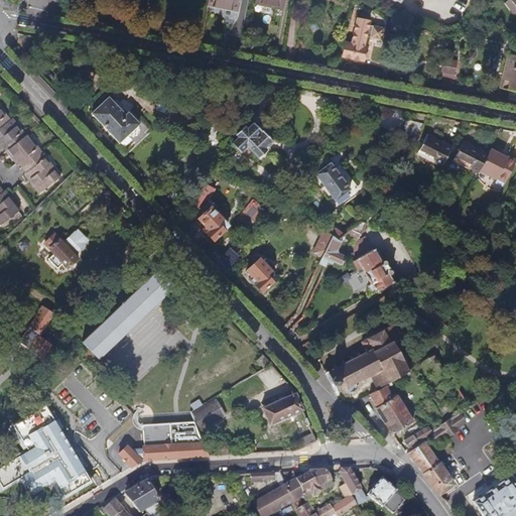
[(208,0),(208,4),(237,10),(238,0),(208,0)]
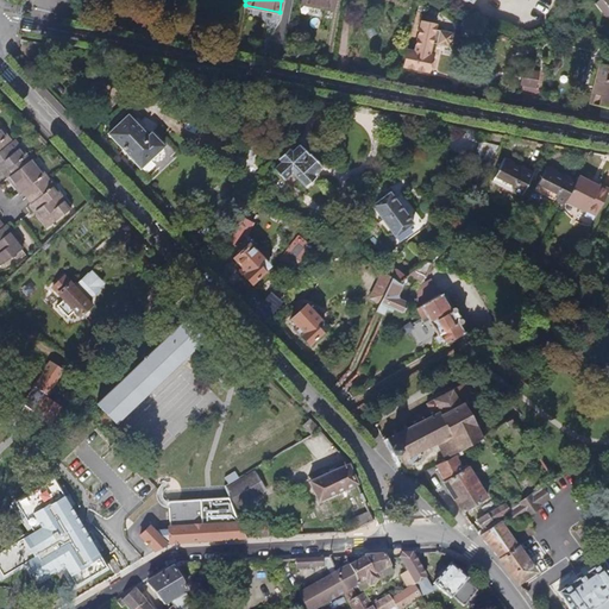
[(301,0),(301,4),(334,11),(336,0),(301,0)]
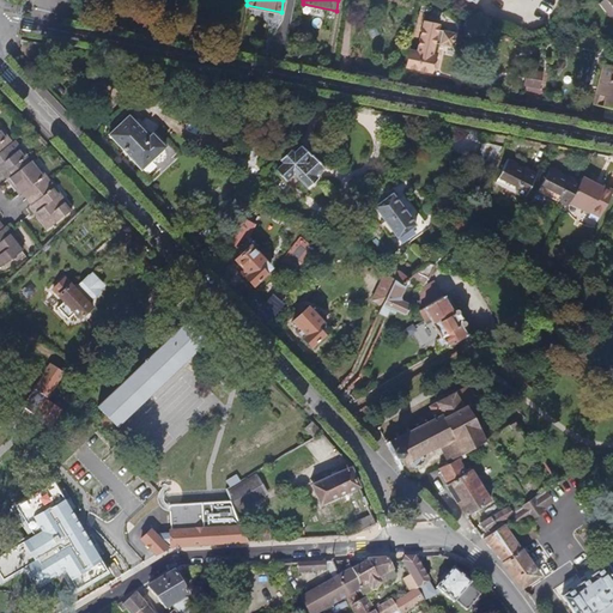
[(610,16),(612,13),(612,7),(607,0),(601,0),(599,2),(610,16)]
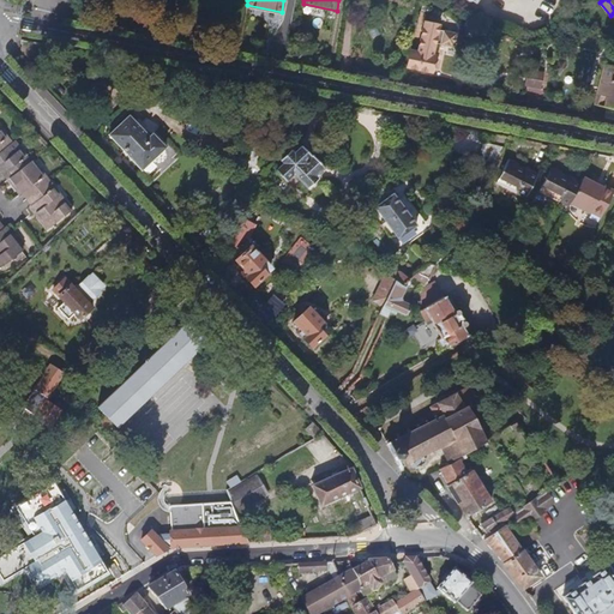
[(410,49),(407,66),(432,70),(435,53),(433,53),(435,41),(453,44),(457,31),(438,28),(439,23),(425,20),(419,50),(410,49)]
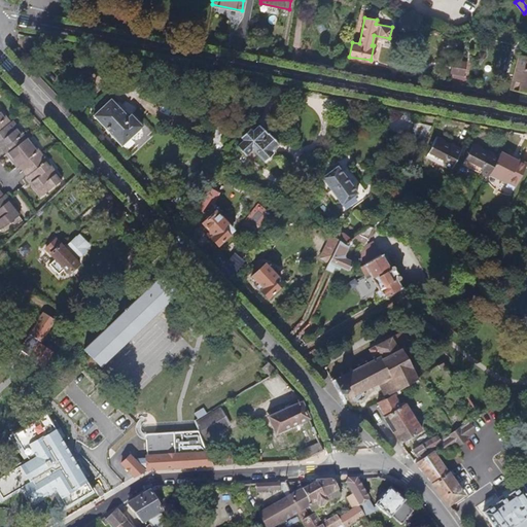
[(511,89),(526,93),(526,57),(520,55),(511,89)]
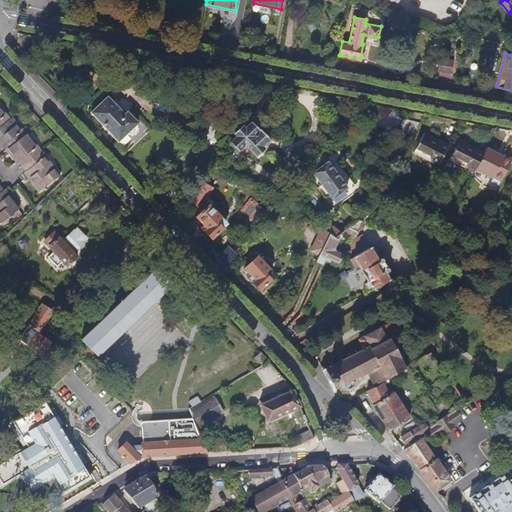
[(438,72),(450,74),(453,62),(440,60),(438,72)]
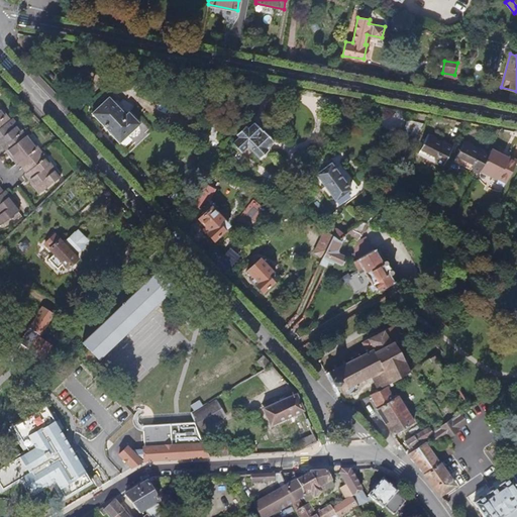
[(346,108),(350,100),(332,96),(331,105),(346,108)]
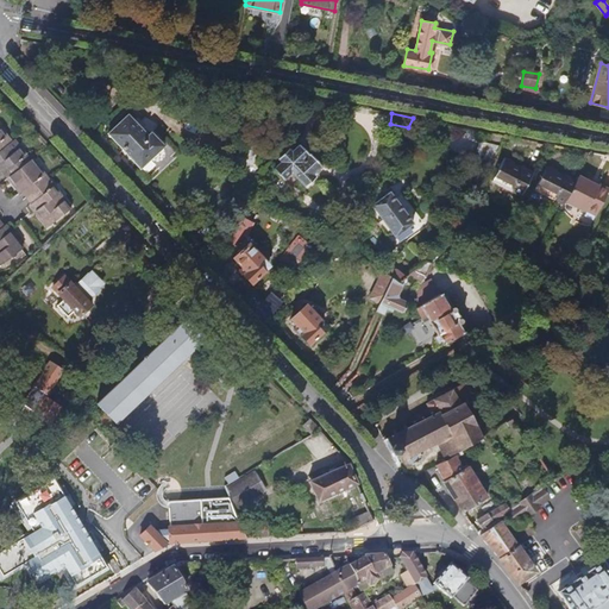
[(161,159),(163,157),(164,154),(163,151),(162,148),(163,145),(151,132),(148,136),(127,114),(107,133),(140,167),(151,158),(154,159),(157,161),(161,159)]
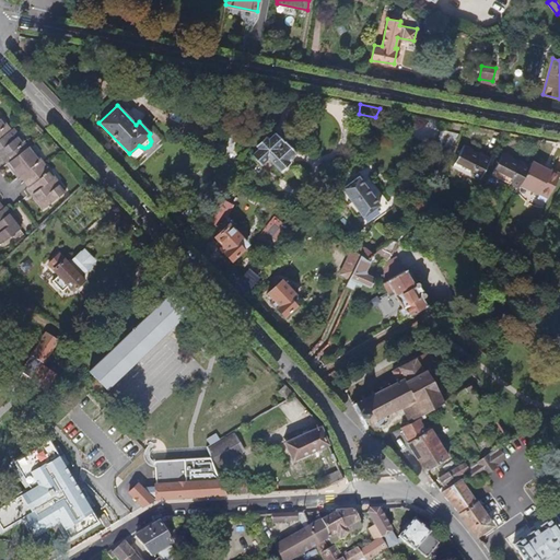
[(22,174),(26,179),(31,186),(28,187),(45,208),(65,193),(28,147),(26,149),(11,129),(9,130),(0,118),(0,158),(2,161),(6,164),(9,162),(20,176),(22,174)]
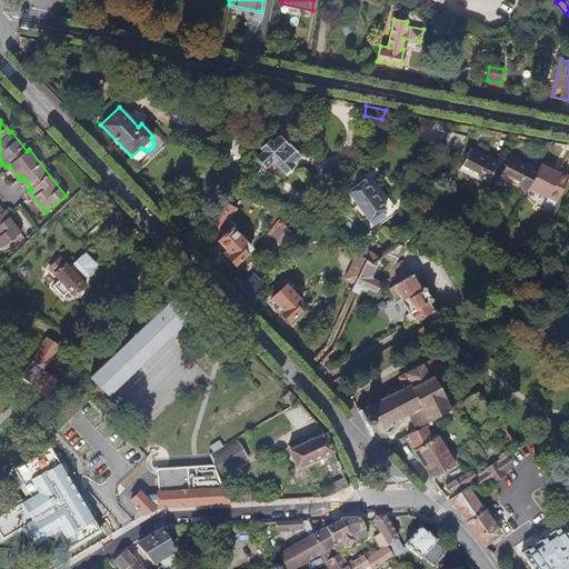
[(457,156),(467,136),(448,132),(443,149),(457,156)]
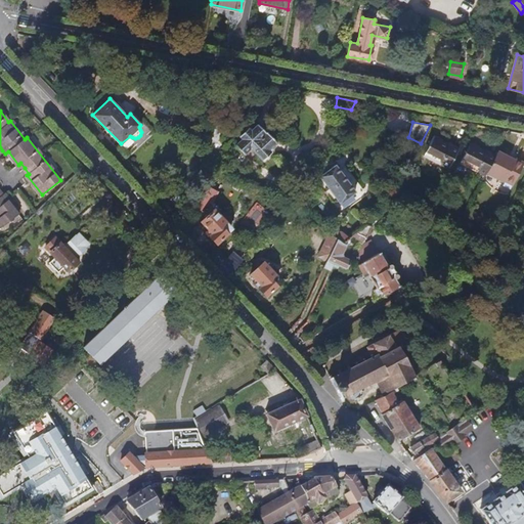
[(269,150),(275,143),(256,125),(250,131),(248,129),(239,137),(242,139),(236,144),(246,154),(251,148),(263,161),(271,153),(269,150)]
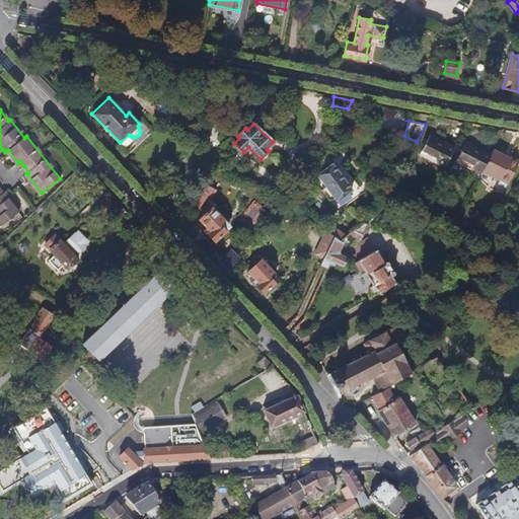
[(444,166),(454,147),(429,135),(420,153),(444,166)]
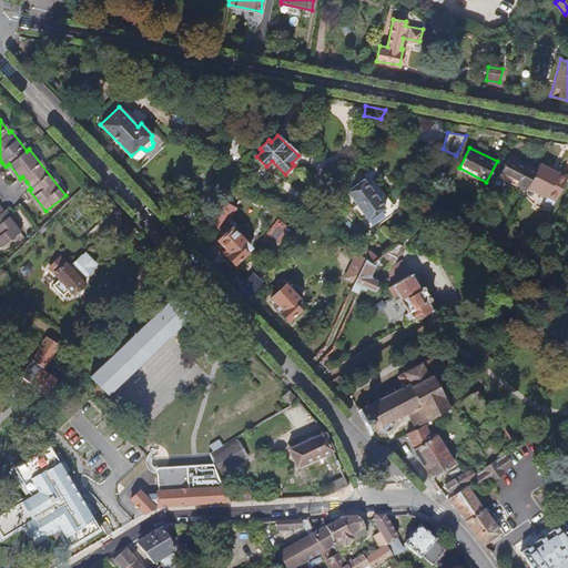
[(526,190),(527,186),(537,169),(509,154),(498,175),(526,190)]
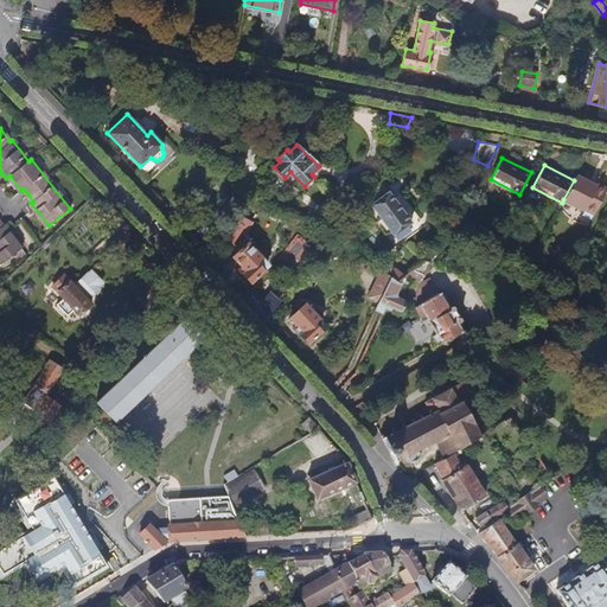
[(576,176),(574,180),(563,199),(583,210),(585,206),(594,212),(605,191),(576,176)]
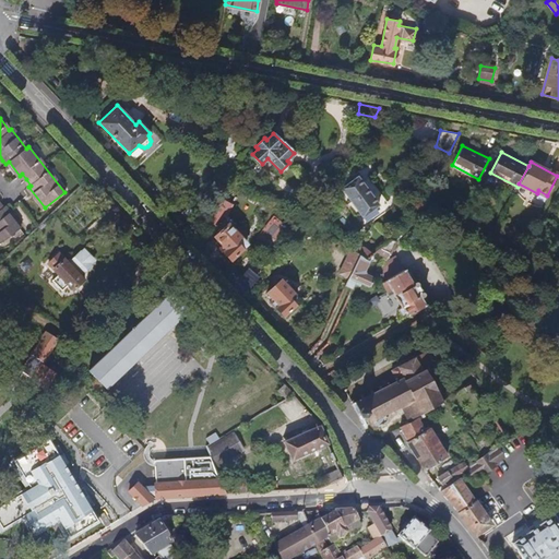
[(227,186),(232,177),(236,170),(223,164),(214,179),(227,186)]
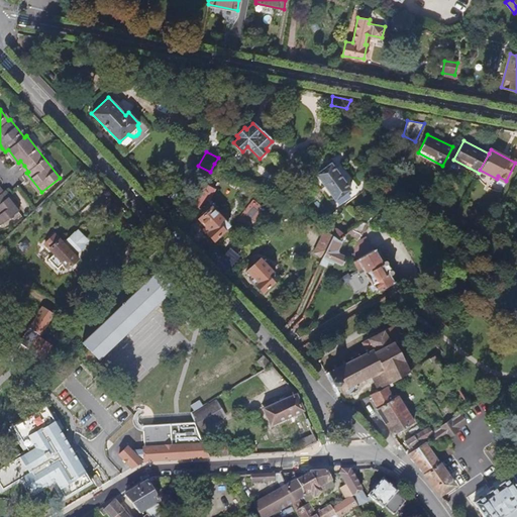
[(320,158),(314,170),(317,173),(316,174),(324,186),(320,189),(328,199),(332,197),(335,201),(350,190),(331,164),(326,166),(320,158)]
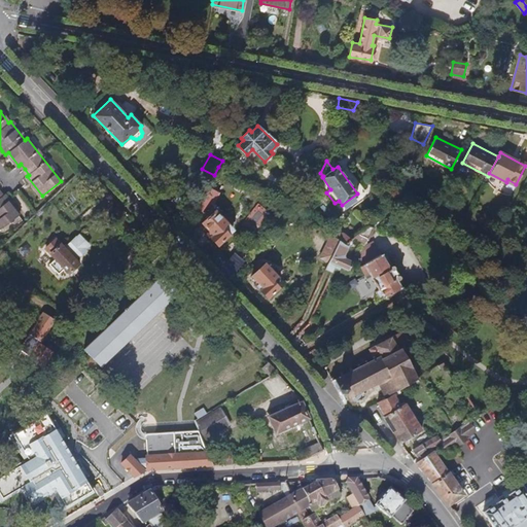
[(208,187),(198,208),(203,211),(208,201),(213,203),(218,192),(208,187)]
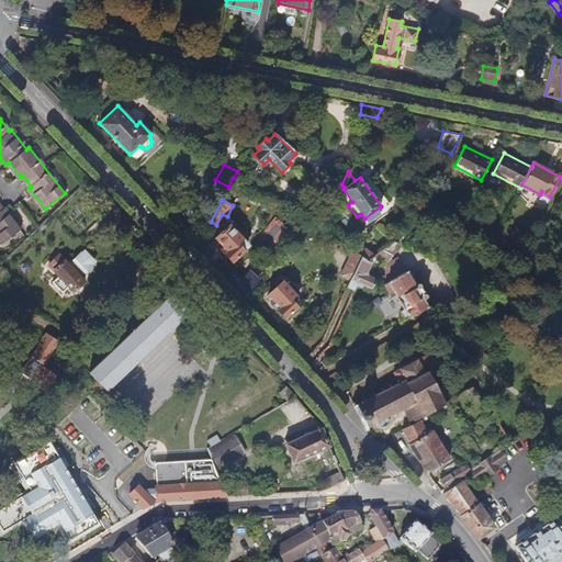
[(0,244),(20,229),(12,218),(3,209),(2,210),(0,208),(0,244)]
